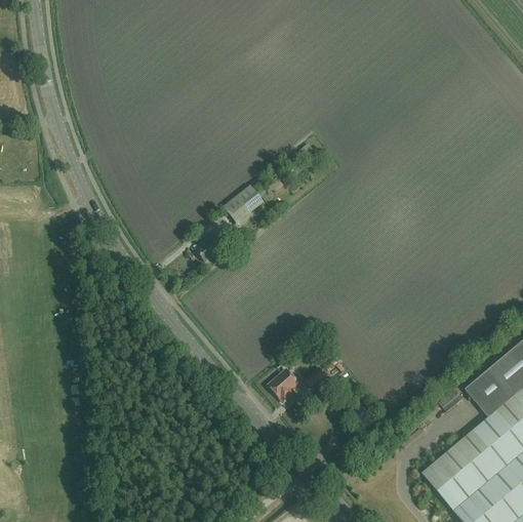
[(278,167),(260,181),(269,191),(272,188),(274,191),(287,179),(278,167)]
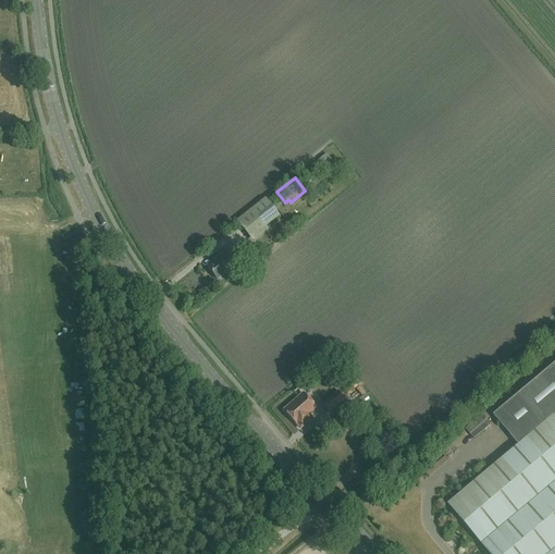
[(275,213),(262,196),(235,218),(248,233),(261,223),(262,224),(275,213)]
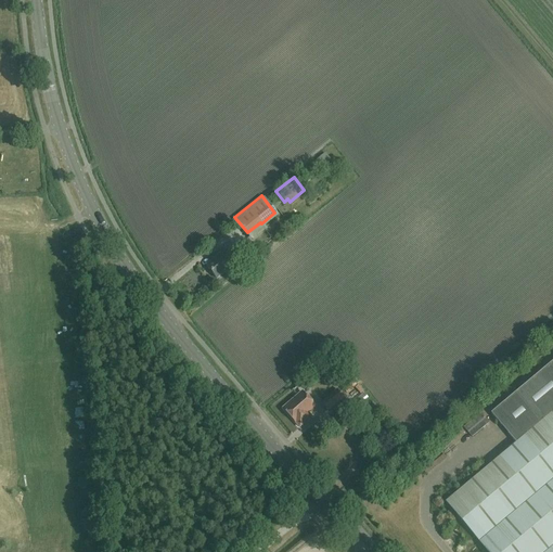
[(229,264),(234,259),(224,246),(219,251),(218,251),(204,262),(214,276),(229,264)]
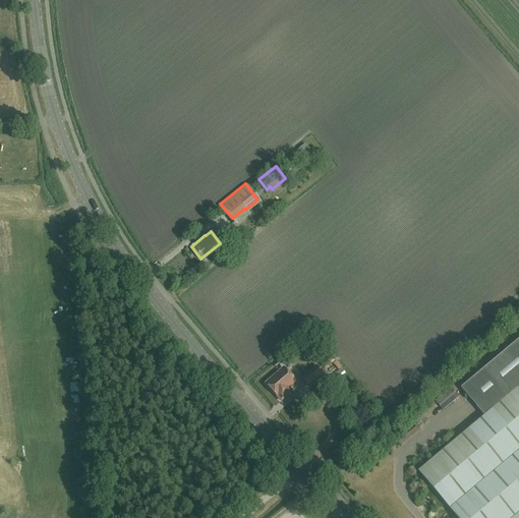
[(518,517),(518,336),(460,386),(483,414),(418,469),(459,517),(518,517)]
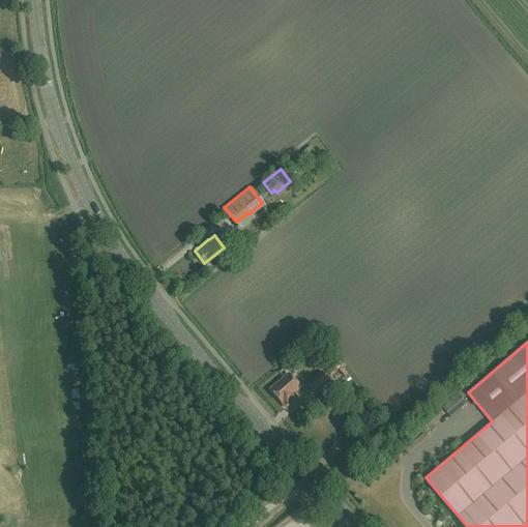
[(329,373),(341,362),(335,356),(324,367),(329,373)]
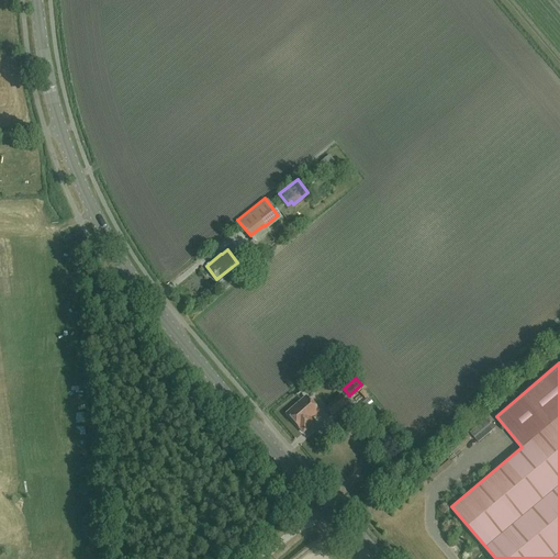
[(339,391),(325,403),(332,412),(347,400),(339,391)]
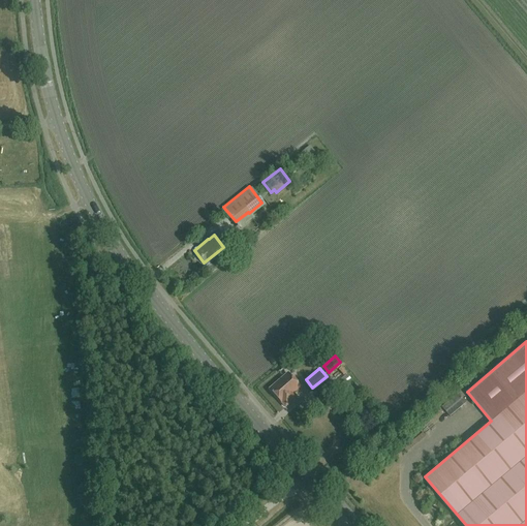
[(286,371),(268,387),(280,400),(283,404),(295,395),(290,391),(298,384),(286,371)]
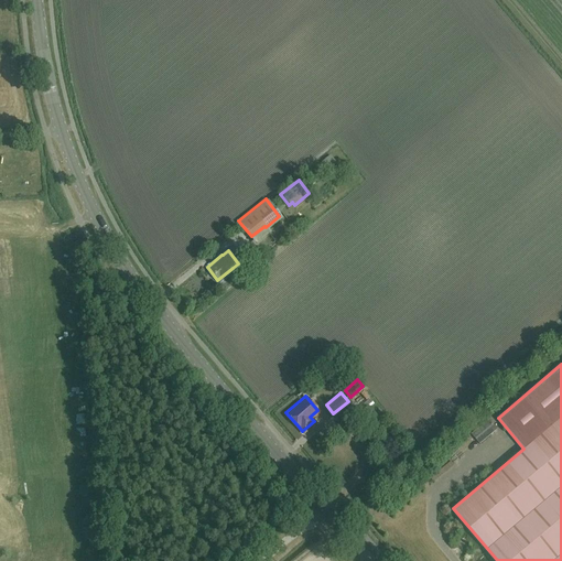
[(488,416),(471,430),(479,440),(496,425),(488,416)]
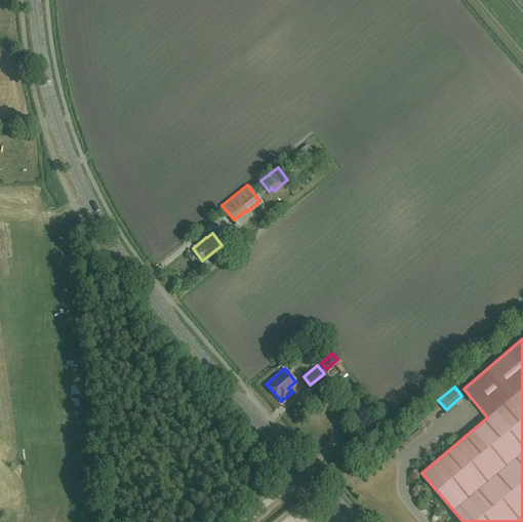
[(470,402),(456,413),(460,419),(475,407),(470,402)]
